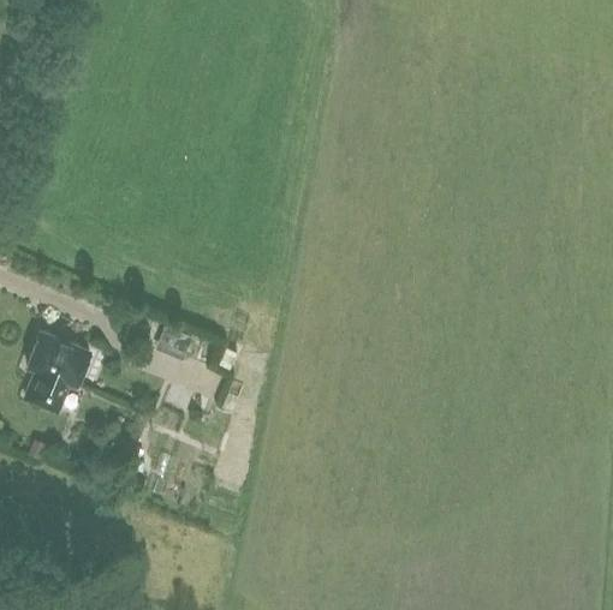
[(91,353),(42,334),(28,369),(39,372),(27,401),(59,414),(71,386),(77,388),(91,353)]
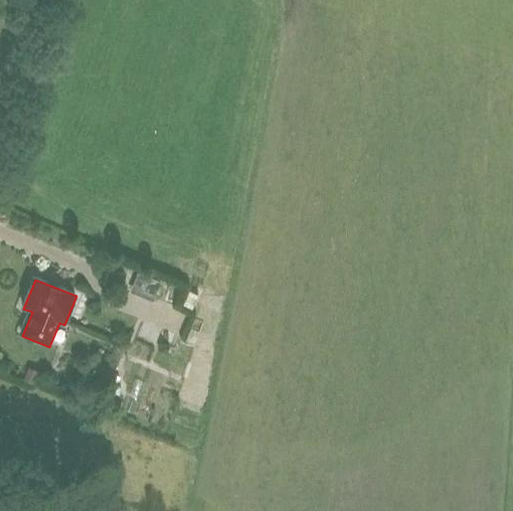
[(141,342),(160,350),(168,332),(148,324),(141,342)]
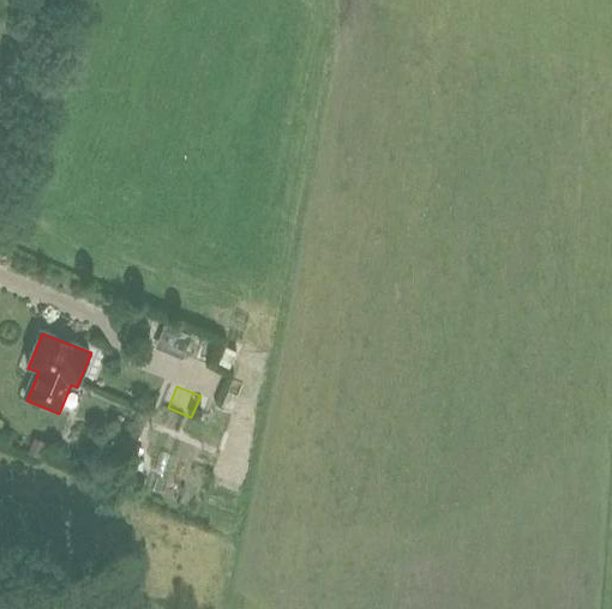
[(141,442),(117,432),(109,450),(132,460),(141,442)]
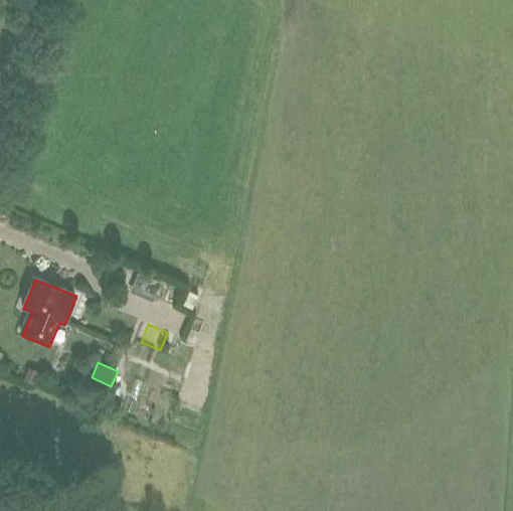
[(41,375),(31,370),(26,382),(36,386),(41,375)]
